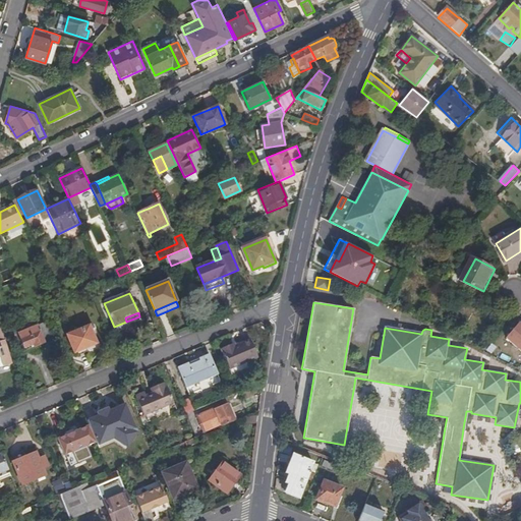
[(513,344),(520,351),(520,325),(519,324),(506,338),(512,343),(511,344),(512,345),(513,344)]
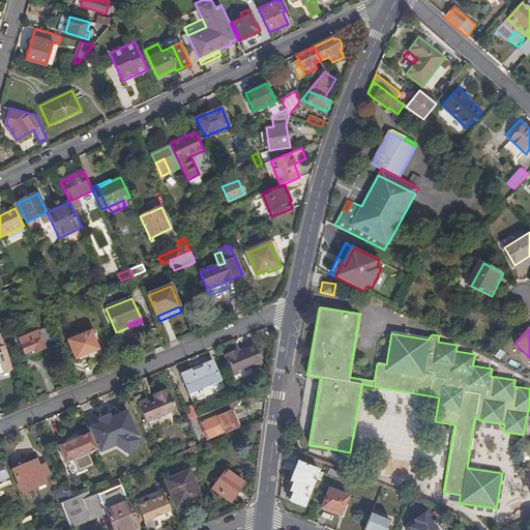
[(38,331),(20,340),(26,354),(34,350),(35,353),(46,349),(38,331)]
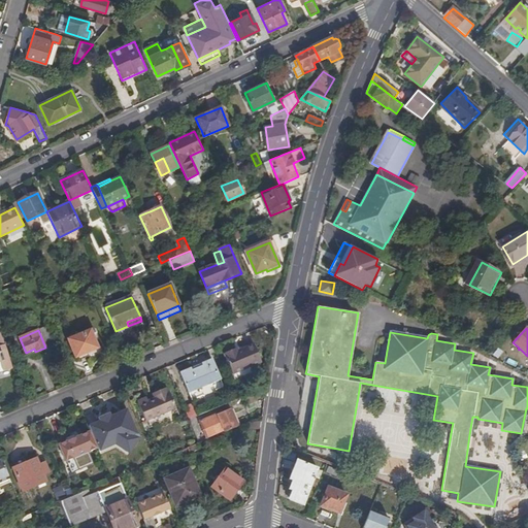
[(76,357),(98,348),(91,330),(69,339),(76,357)]
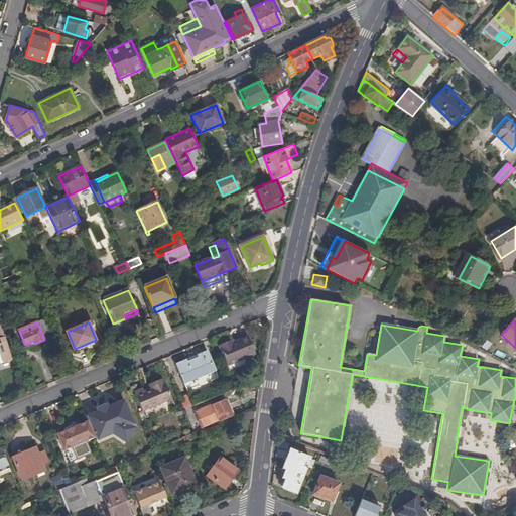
[(0,352),(0,353),(3,361),(3,362),(11,360),(0,324),(0,352)]
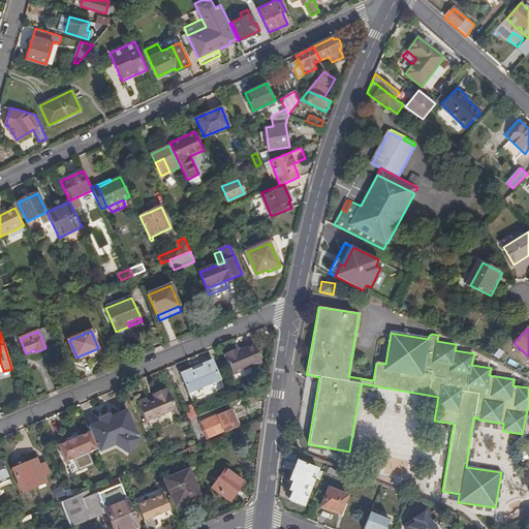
[(225,353),(234,374),(262,362),(255,344),(239,350),(238,348),(225,353)]
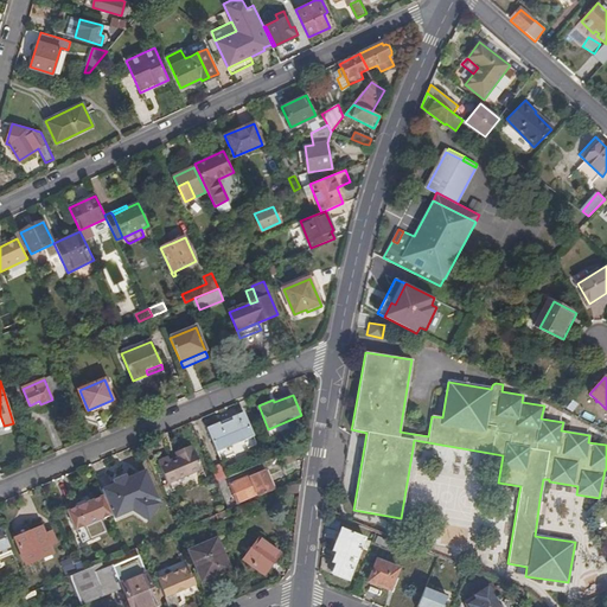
[(113,400),(88,410),(90,414),(119,402),(116,398),(113,400)]
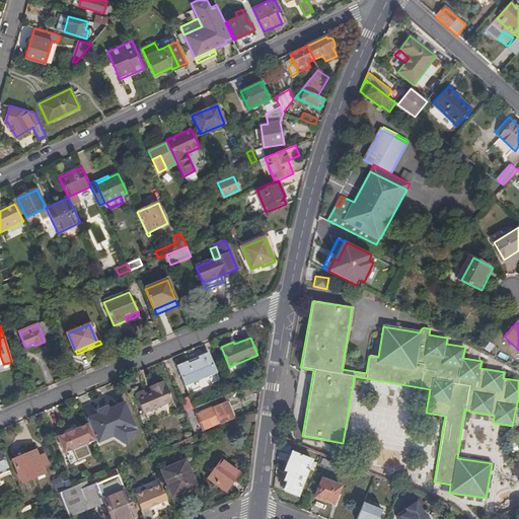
[(189,392),(220,380),(209,353),(177,365),(189,392)]
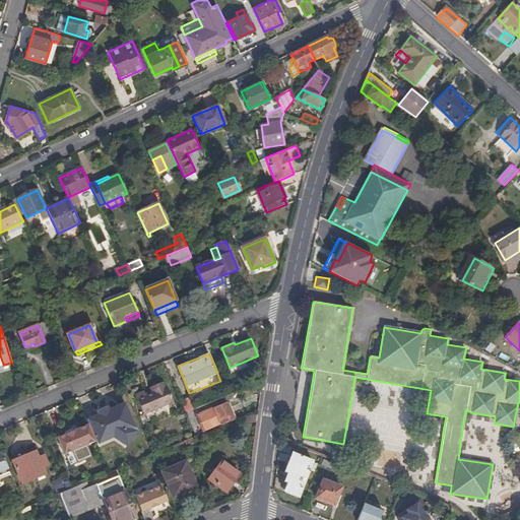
[(135,395),(143,414),(174,401),(168,387),(165,388),(165,385),(152,390),(153,393),(146,396),(144,391),(135,395)]
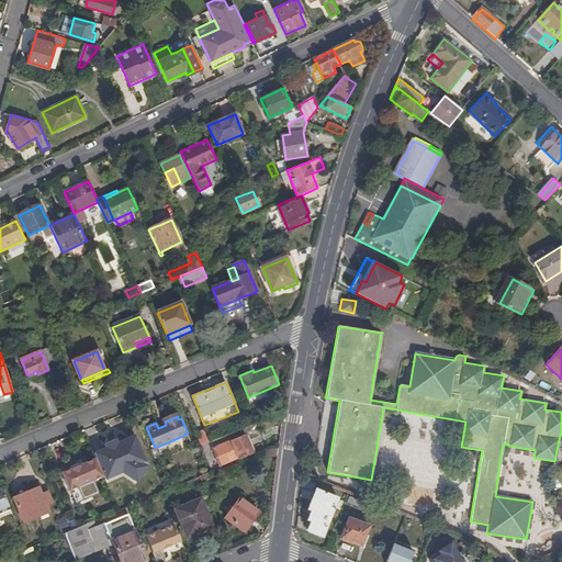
[(108,448),(94,453),(102,472),(105,480),(127,471),(137,478),(139,479),(148,467),(135,436),(117,444),(108,448)]
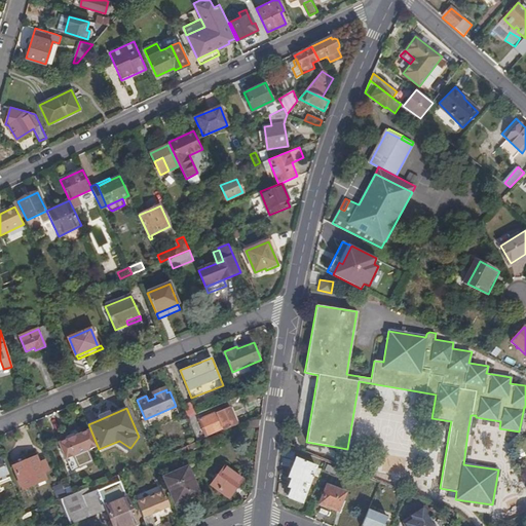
[(226,429),(237,424),(230,409),(199,421),(205,435),(224,427),(225,429),(226,429)]
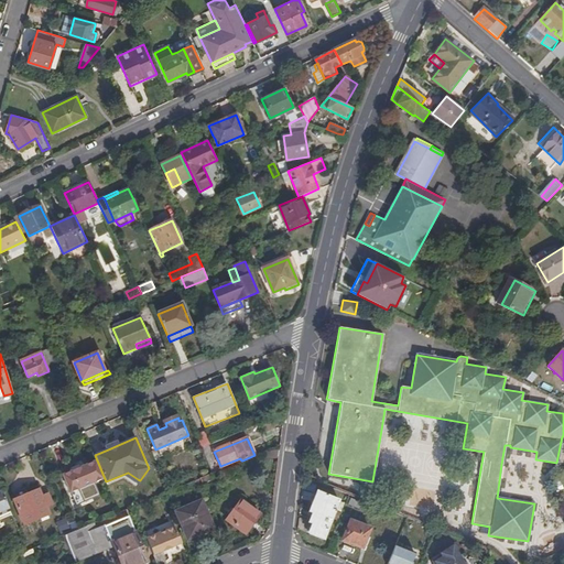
[(71,492),(104,479),(96,462),(85,466),(71,472),(63,475),(71,492)]
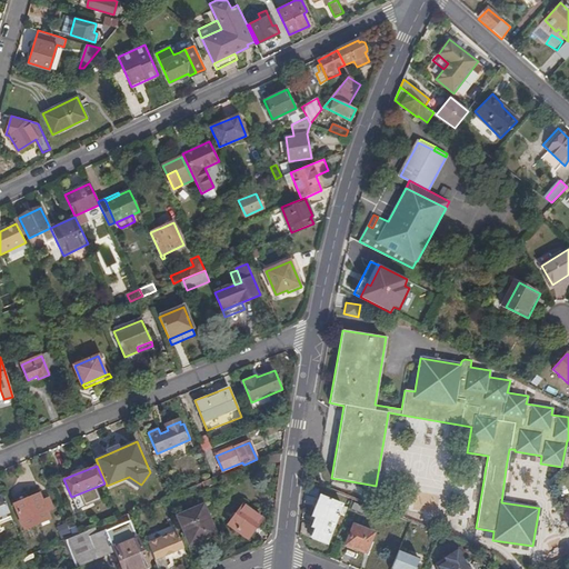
[(107,486),(108,489),(128,480),(137,487),(139,483),(129,477),(107,486)]
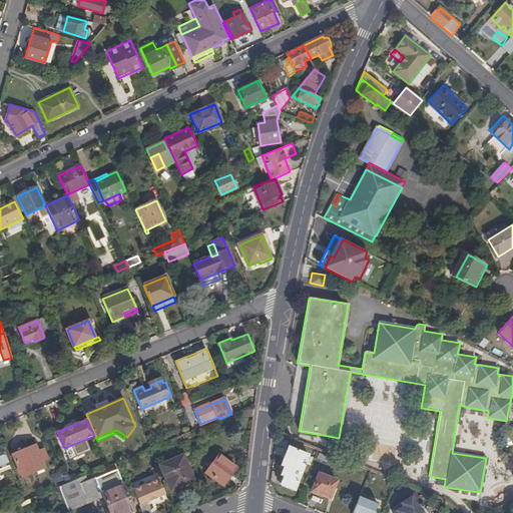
[(0,469),(9,465),(1,445),(0,445),(0,469)]
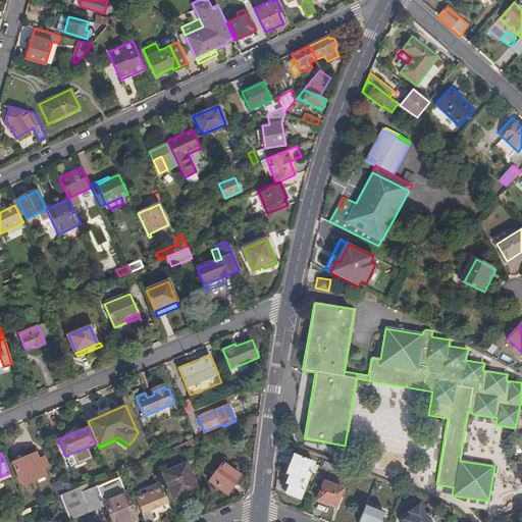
[(12,463),(22,485),(45,476),(36,453),(12,463)]
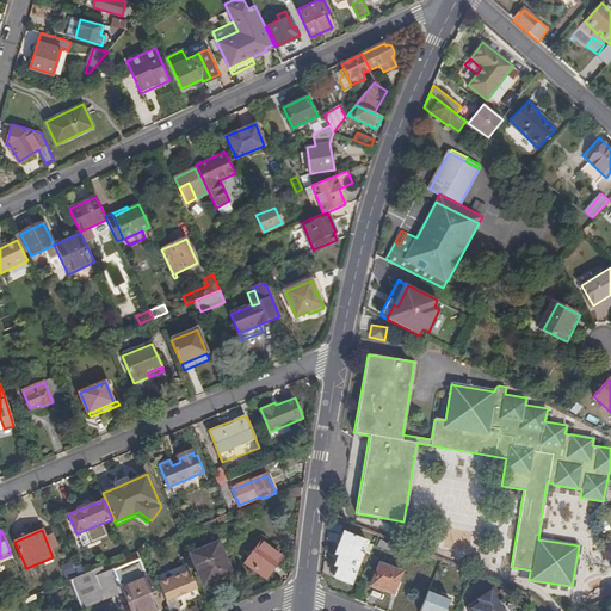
[(351,582),(368,542),(355,537),(355,536),(352,535),(352,536),(345,532),(337,554),(340,555),(337,566),(340,567),(335,576),(351,582)]
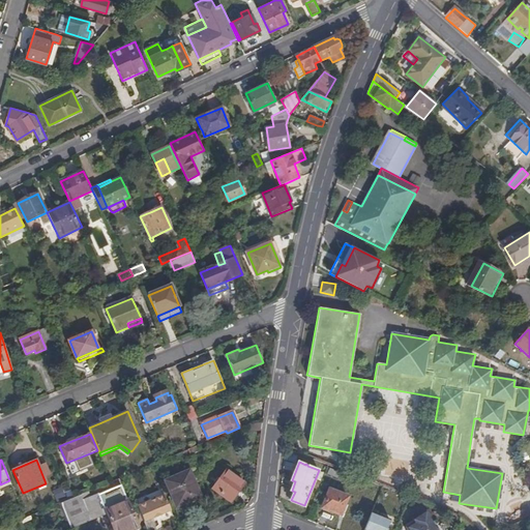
[(330,467),(328,473),(340,477),(342,472),(330,467)]
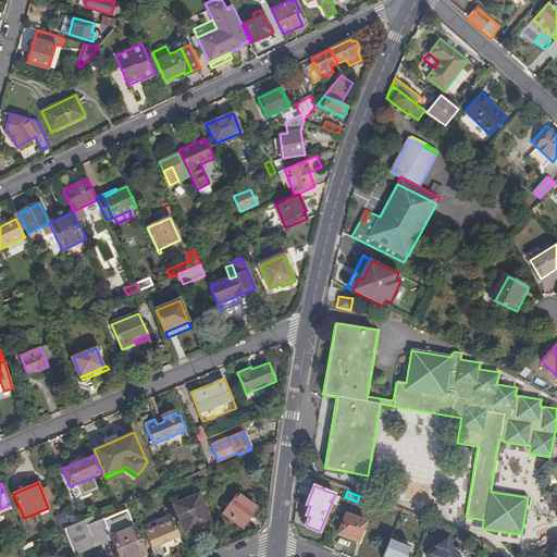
[(244,527),(257,508),(238,495),(224,512),(244,527)]
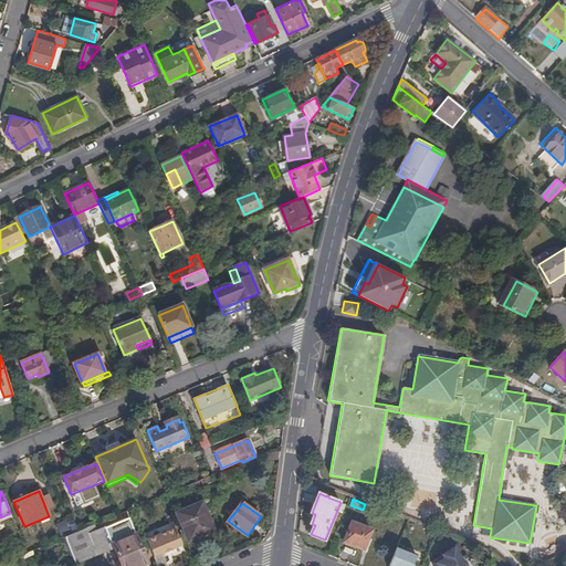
[(404,504),(400,513),(430,525),(433,515),(404,504)]
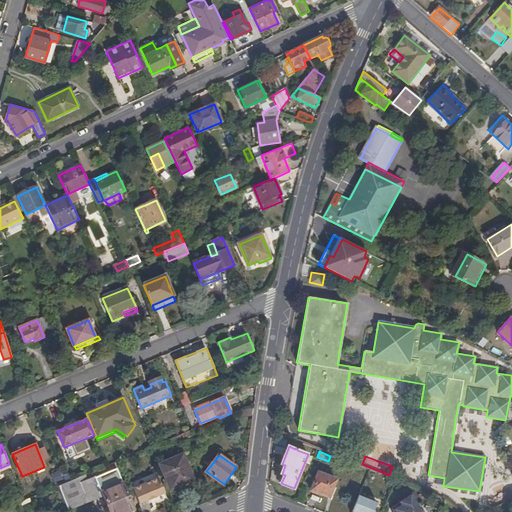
[(196,483),(186,457),(161,468),(172,493),(196,483)]
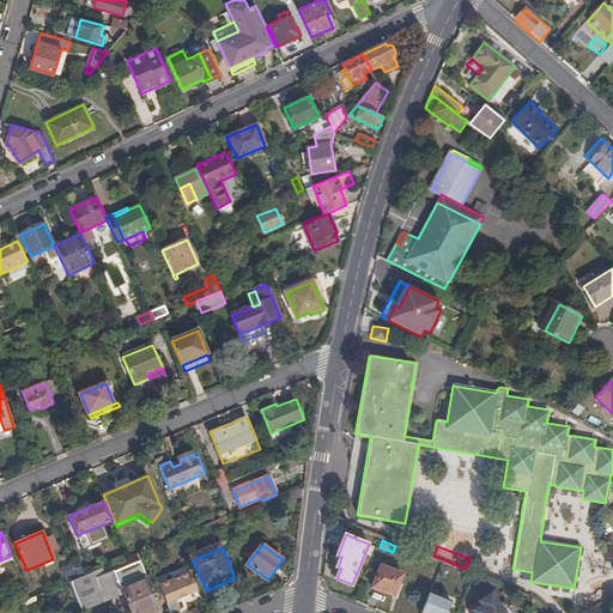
[(123,593),(132,612),(145,612),(161,606),(141,560),(97,578),(95,572),(71,583),(83,610),(123,593)]
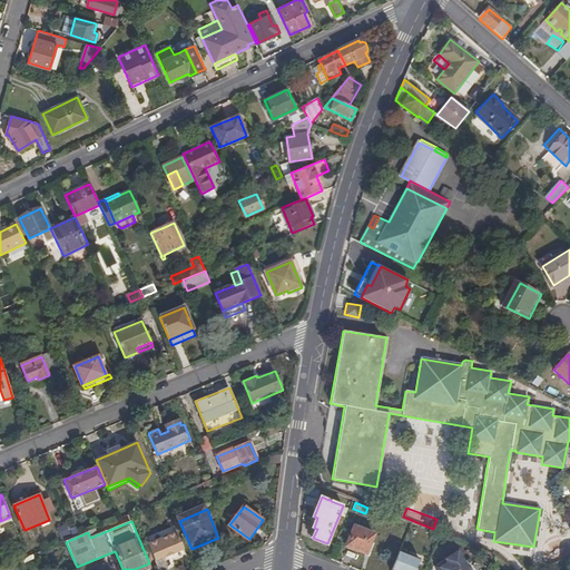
[(346,546),(365,553),(373,533),(354,526),(346,546)]
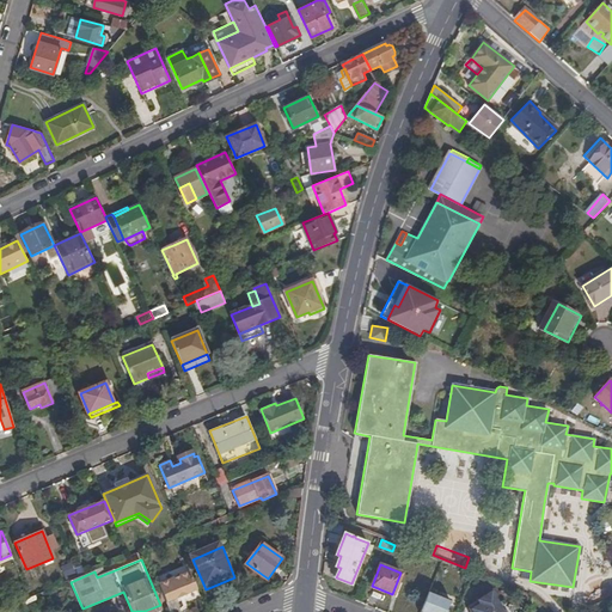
[(187,603),(201,597),(188,565),(157,579),(165,597),(167,603),(178,598),(178,597),(183,594),(187,603)]
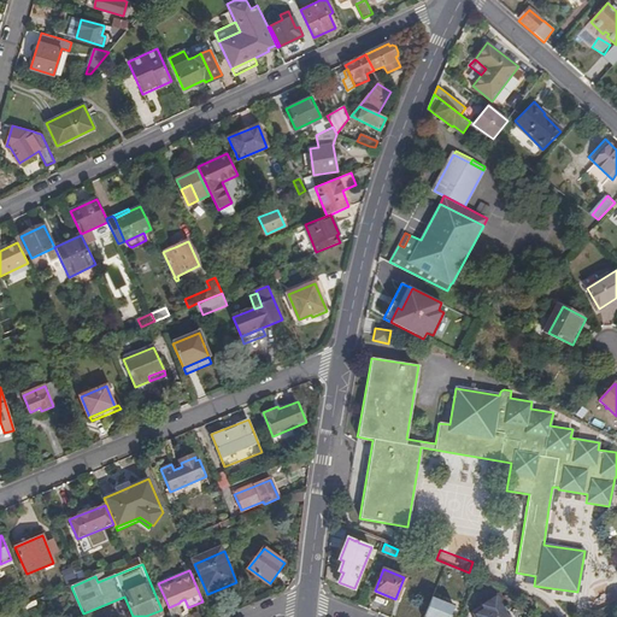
[(476,616),(511,616),(497,594),(481,605),(482,609),(475,613),(476,616)]
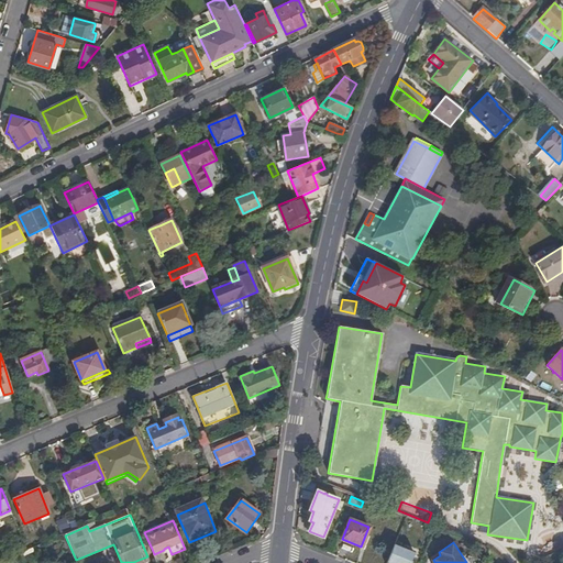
[(395,544),(386,562),(409,562),(415,552),(395,544)]
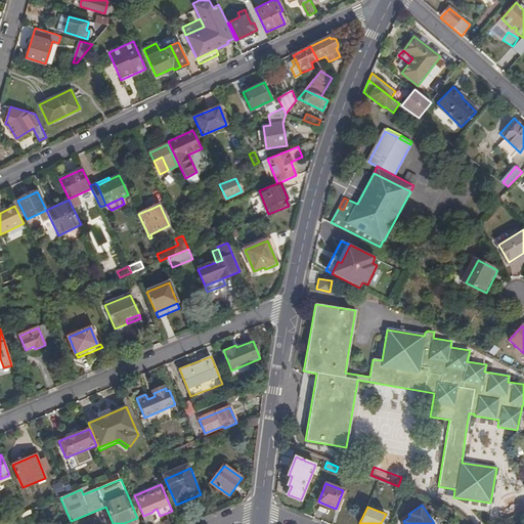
[(37,515),(34,509),(26,512),(19,515),(22,519),(24,518),(25,520),(37,515)]
